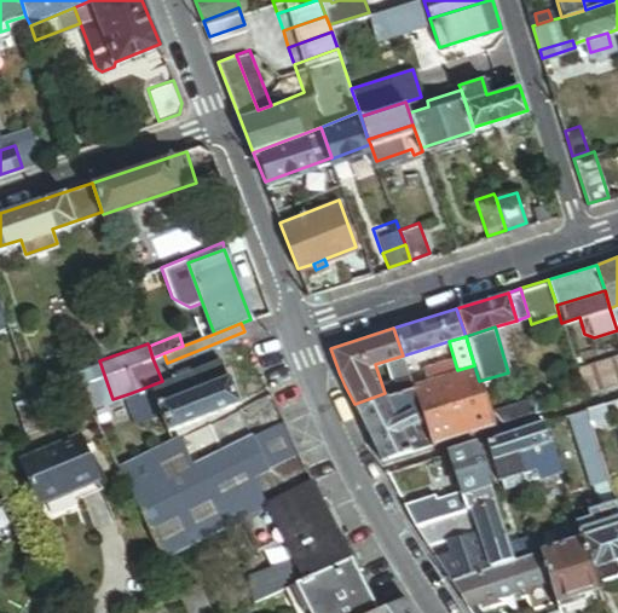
[(163,353),(152,358),(162,381),(131,393),(139,414),(159,406),(167,428),(236,403),(220,359),(173,377),(167,363),(163,353)]
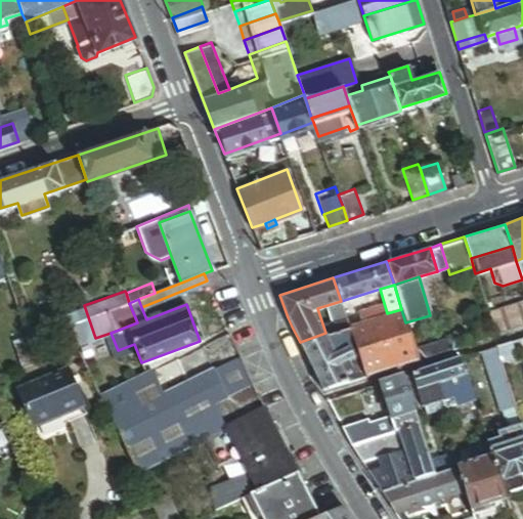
[(345,315),(341,301),(317,308),(322,323),(345,316),(345,315)]
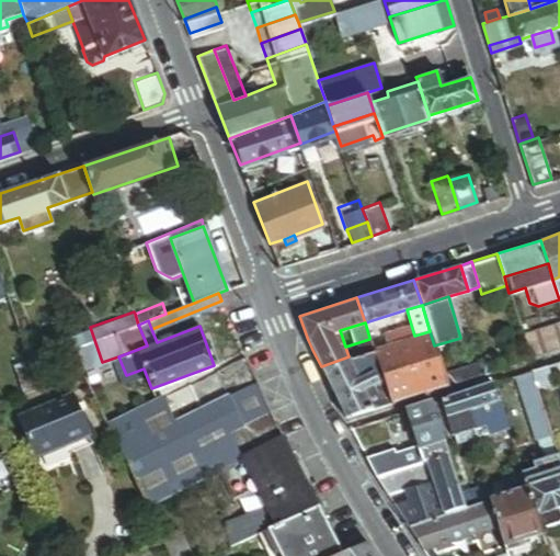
[(389,401),(446,384),(443,372),(434,345),(430,331),(414,336),(411,325),(369,338),(369,339),(383,382),(389,401)]
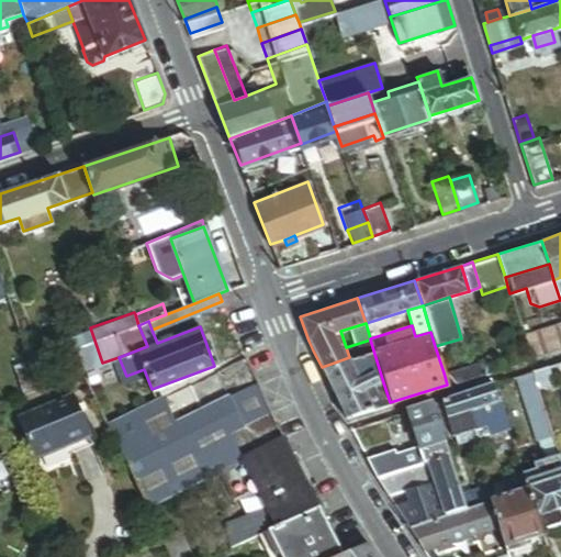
[(530,358),(560,348),(560,333),(526,344),(530,358)]
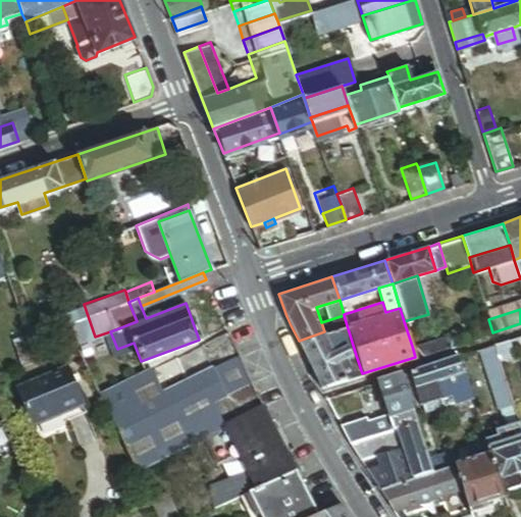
[(324,331),(299,341),(321,386),(357,375),(348,358),(356,355),(344,315),(321,322),(324,331)]
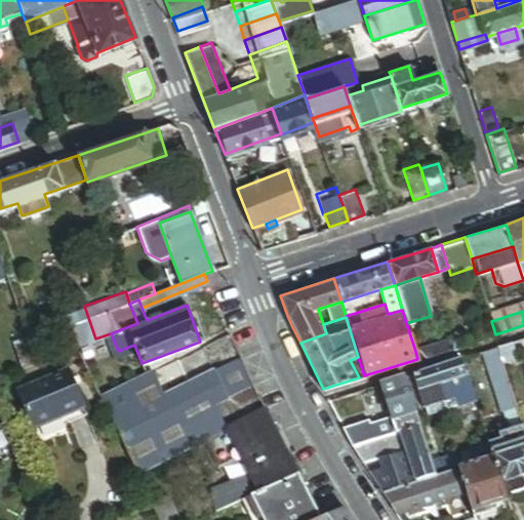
[(263,405),(228,331),(101,395),(135,470),(224,426),(263,405)]
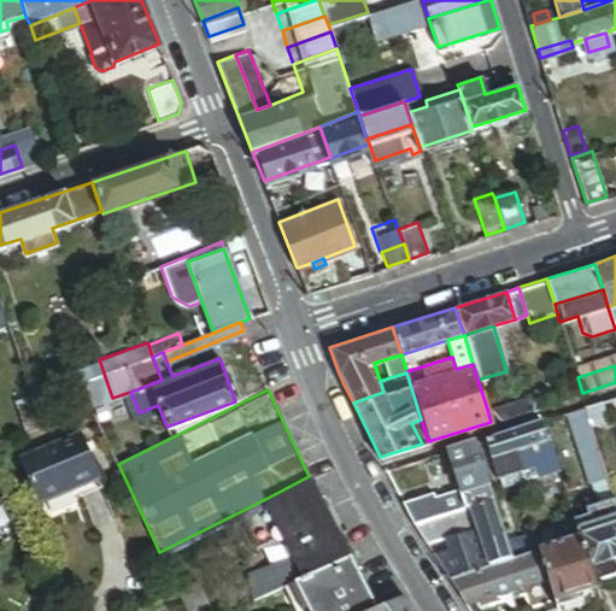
[(491,422),(537,407),(533,395),(487,409),(491,422)]
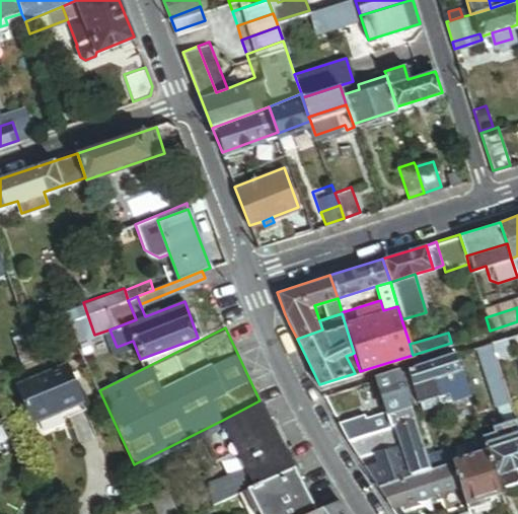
[(510,352),(505,336),(491,341),(496,356),(510,352)]
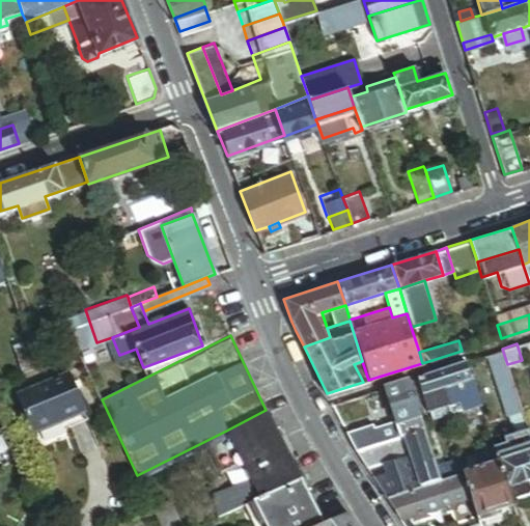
[(36,364),(44,362),(42,355),(34,358),(36,364)]
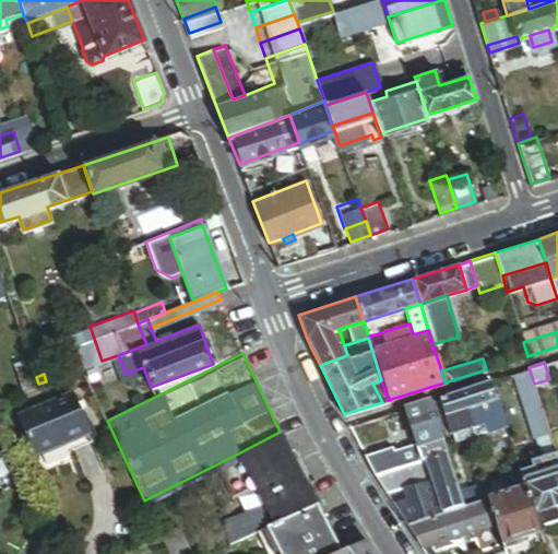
[(382,402),(388,400),(381,380),(372,384),(382,402)]
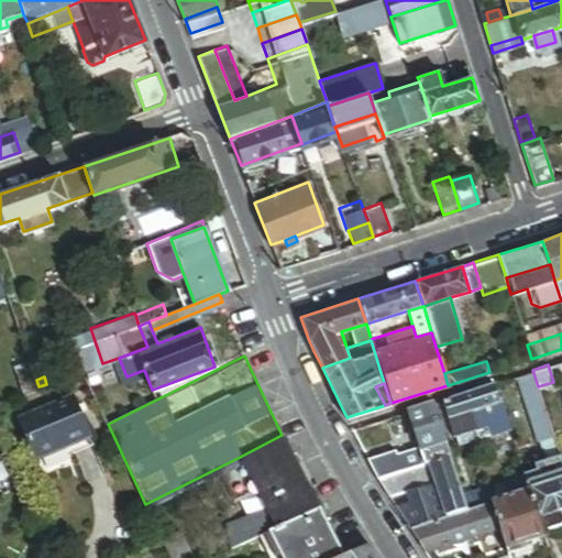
[(495,402),(489,383),(441,398),(447,417),(495,402)]
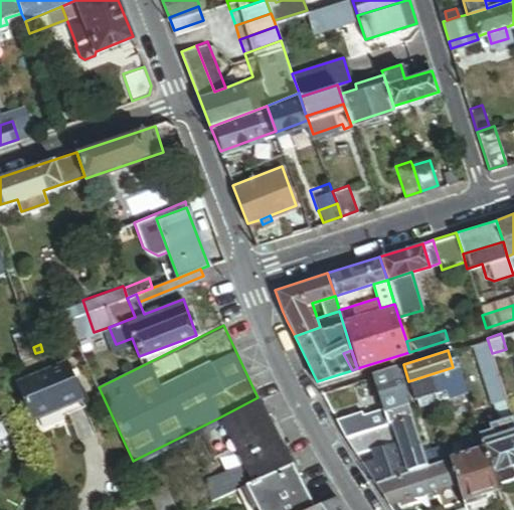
[(15,378),(31,419),(82,399),(66,358),(15,378)]
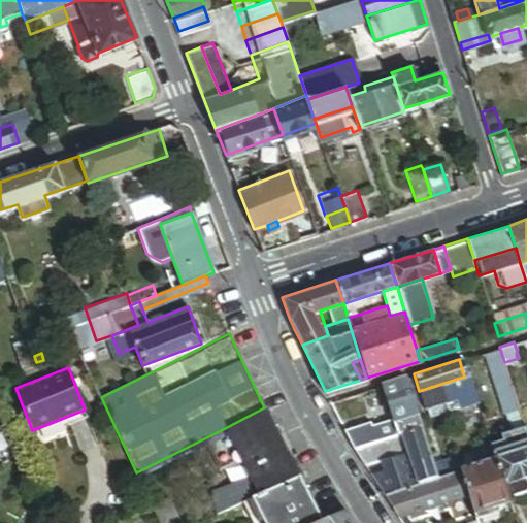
[(507,370),(493,376),(511,430),(525,425),(507,370)]
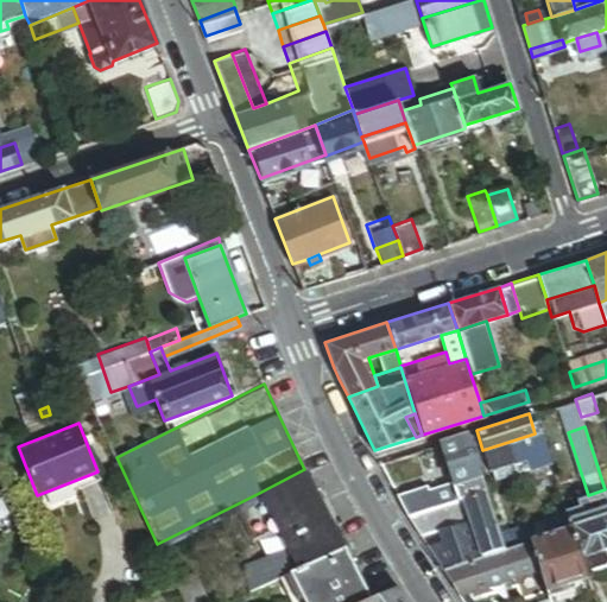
[(485,490),(466,433),(440,442),(457,499),(485,490)]
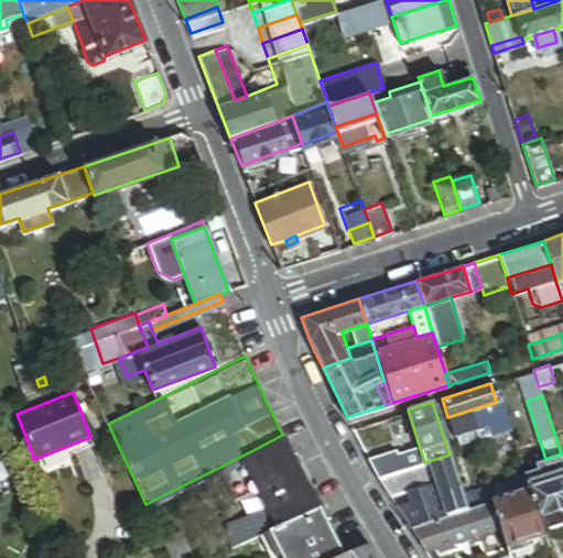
[(496,402),(447,417),(453,436),(471,430),(473,438),(505,428),(496,402)]
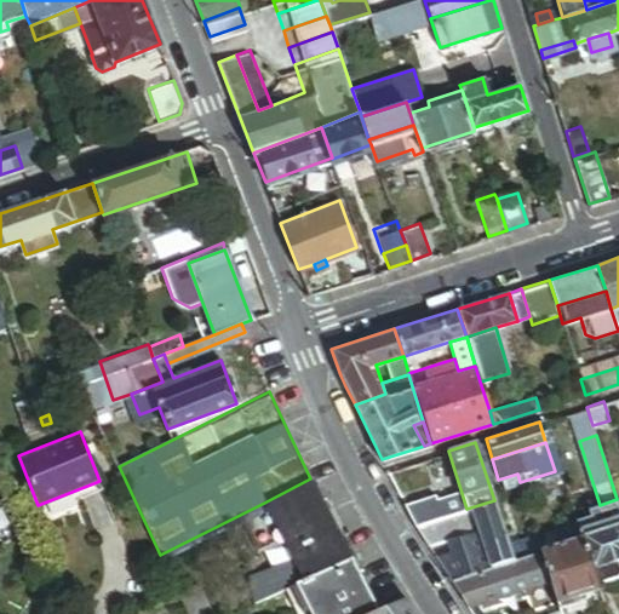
[(324,506),(310,478),(264,503),(298,569),(251,589),(256,601),(296,584),(353,557),(326,505),(324,506)]
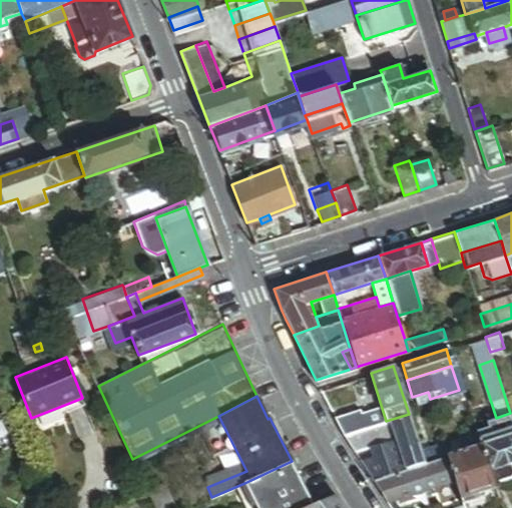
[(343,435),(365,428),(359,408),(334,416),(343,435)]
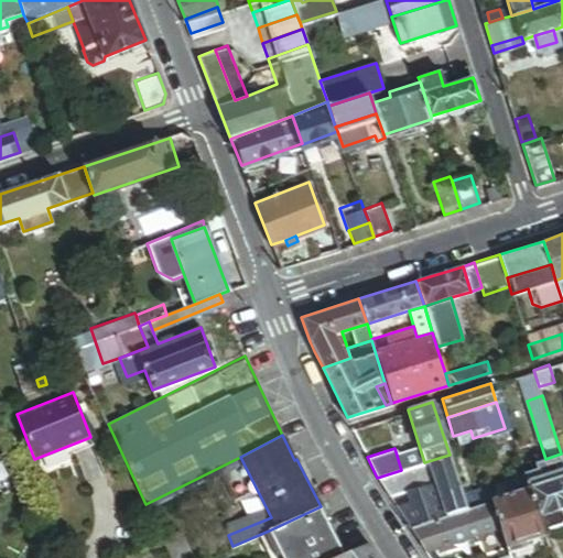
[(528,489),(562,477),(562,461),(561,453),(545,459),(541,461),(542,466),(522,472),(528,489)]
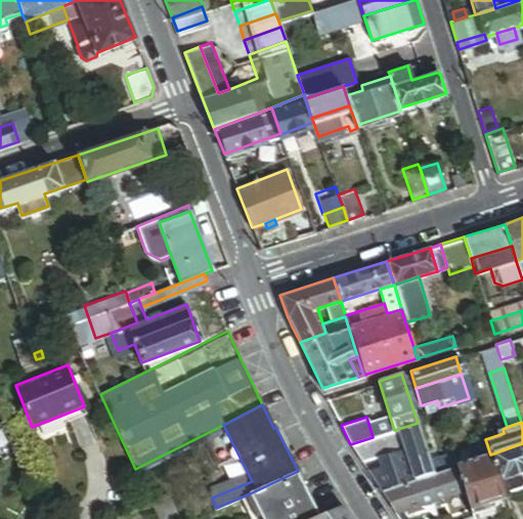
[(434,472),(418,423),(394,430),(373,437),(350,444),(361,461),(388,452),(404,447),(409,463),(393,468),(371,475),(380,489),(434,472)]
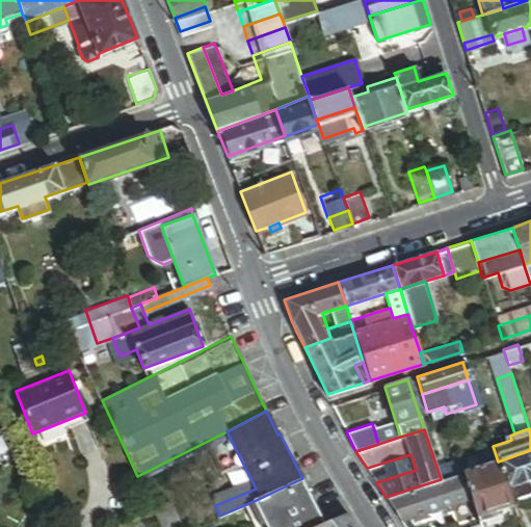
[(530,450),(498,462),(511,502),(513,508),(530,502),(530,450)]
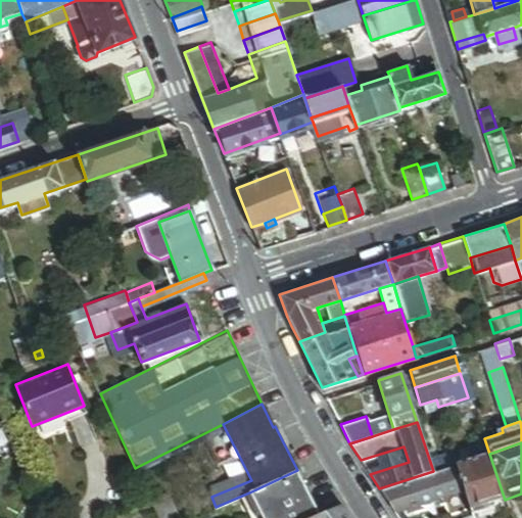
[(387,452),(392,467),(409,462),(404,446),(387,452)]
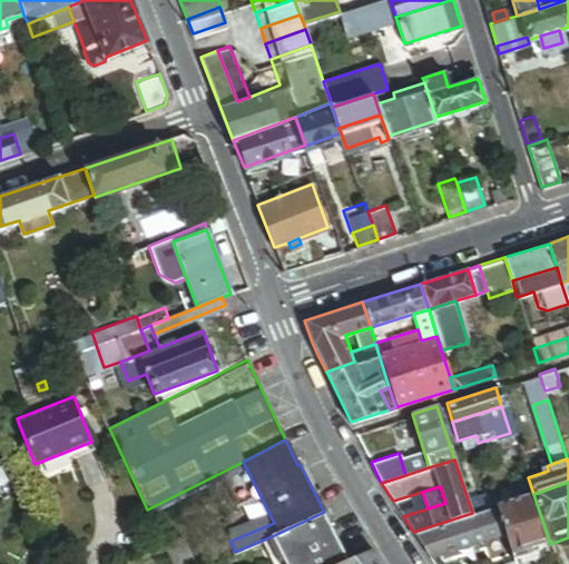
[(548,537),(533,494),(494,505),(503,530),(509,550),(548,537)]
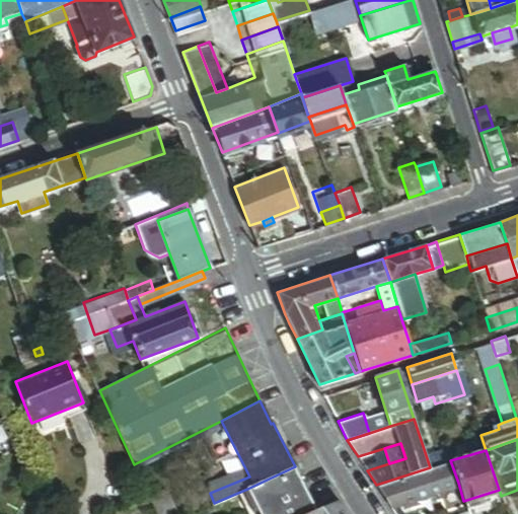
[(458,483),(450,460),(430,467),(376,485),(389,505),(458,483)]
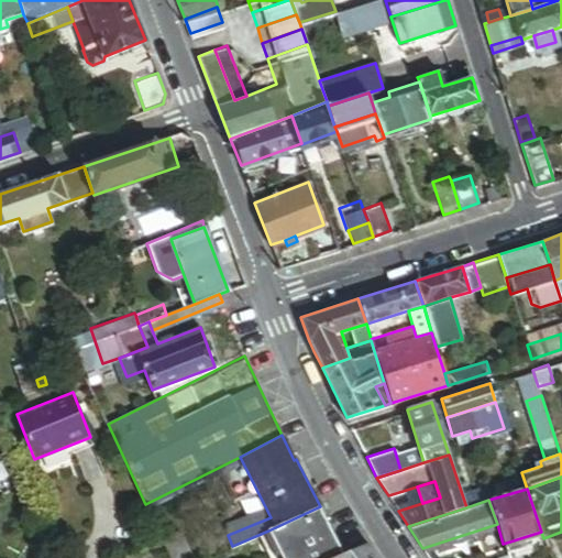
[(331,557),(342,553),(320,506),(268,531),(281,557),(331,557)]
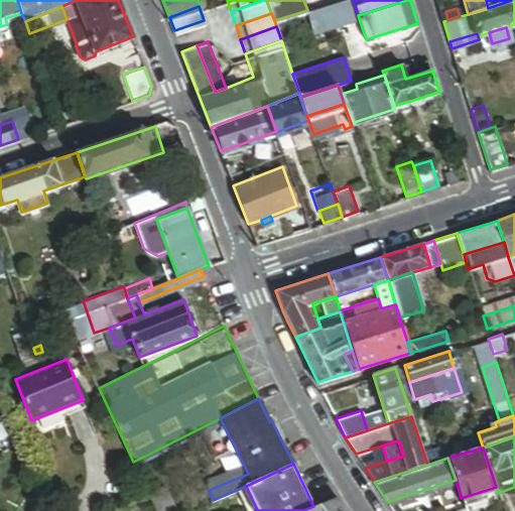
[(163,486),(147,493),(155,510),(163,510),(172,507),(163,486)]
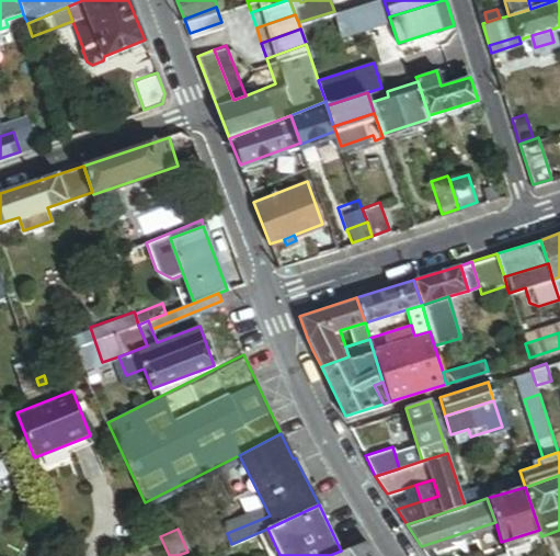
[(541,536),(539,530),(501,542),(504,551),(505,554),(543,541),(541,536)]
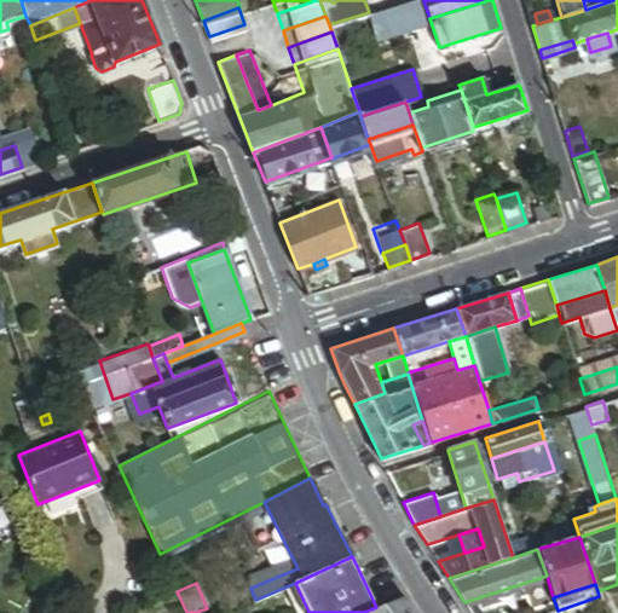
[(376,607),(364,612),(415,612),(404,595),(376,607)]
